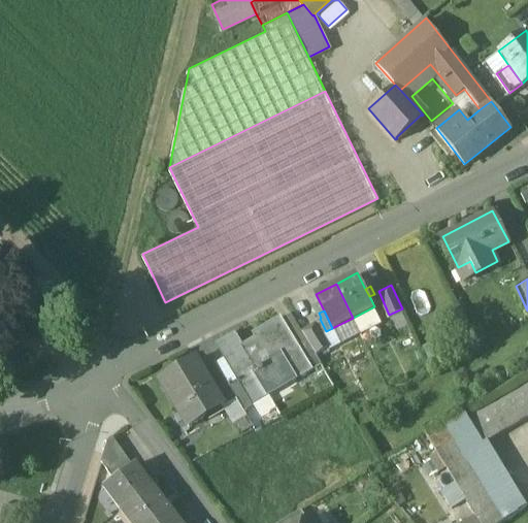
[(300,328),(290,312),(279,318),(290,334),(300,328)]
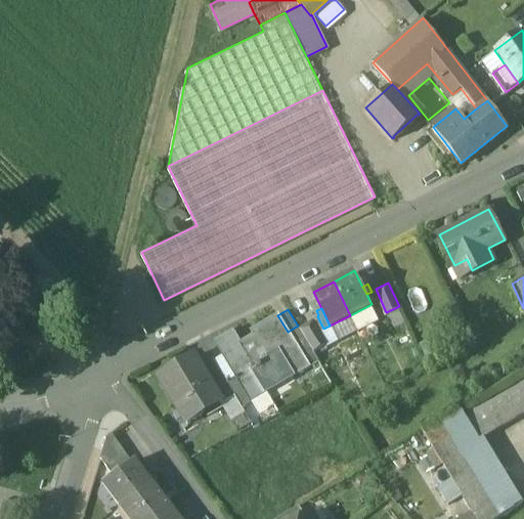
[(277,314),(238,338),(232,329),(215,340),(223,351),(236,374),(226,380),(234,393),(242,404),(252,398),(254,397),(253,394),(266,387),(290,373),(291,376),(293,375),(292,374),(306,365),(306,366),(308,365),(295,343),(288,332),(277,315),(277,314)]
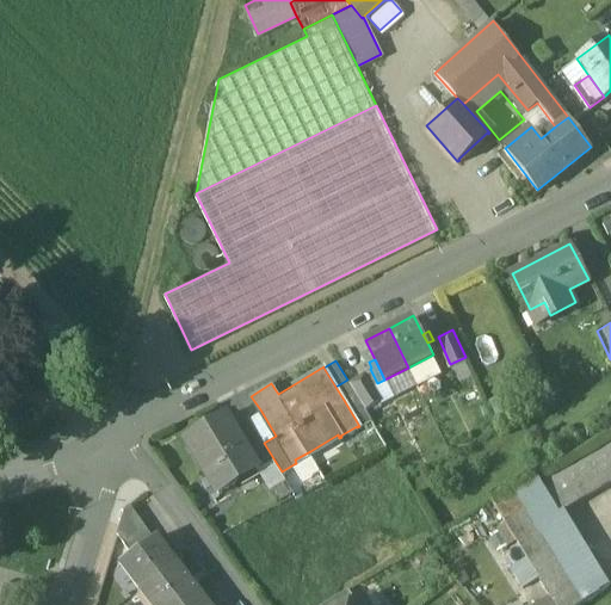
[(364,372),(349,381),(356,393),(365,408),(381,399),(364,372)]
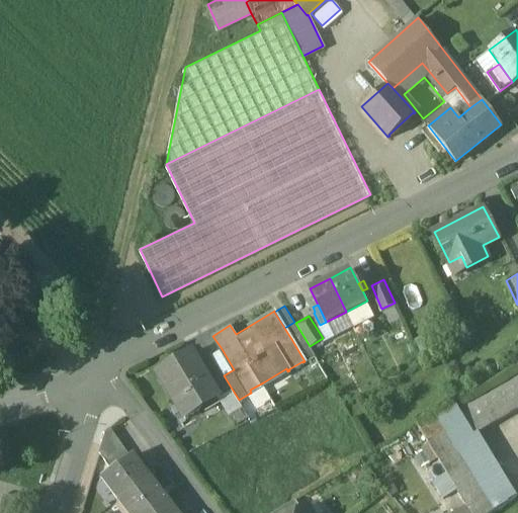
[(78,328),(78,329),(72,332),(72,331),(70,332),(70,333),(71,335),(72,335),(74,339),(74,340),(75,342),(77,344),(86,339),(85,337),(86,336),(84,334),(84,335),(81,330),(82,329),(81,327),(80,328),(80,327),(78,328)]
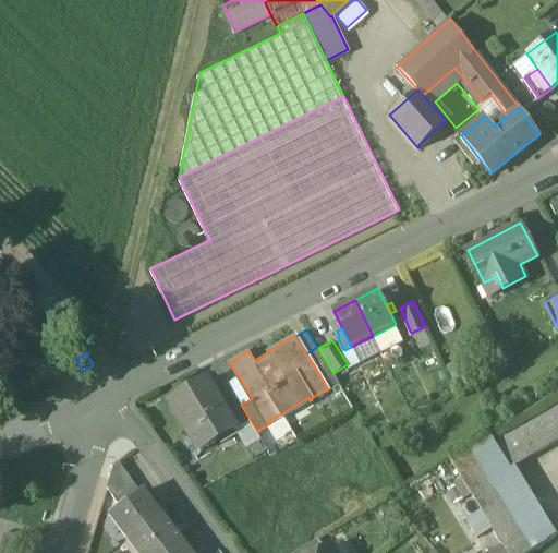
[(325,359),(314,365),(328,389),(340,383),(334,373),(325,359)]
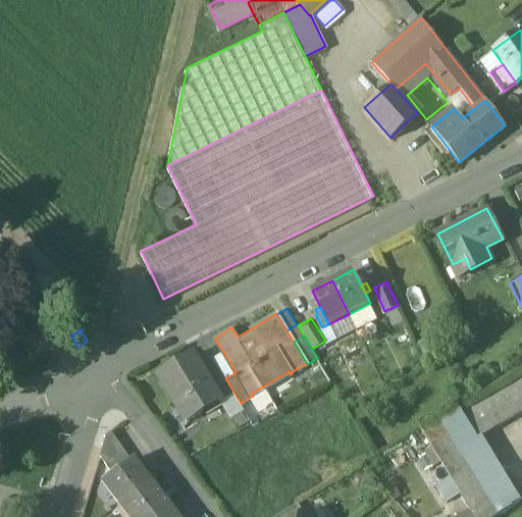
[(236,372),(222,350),(212,357),(225,378),(236,372)]
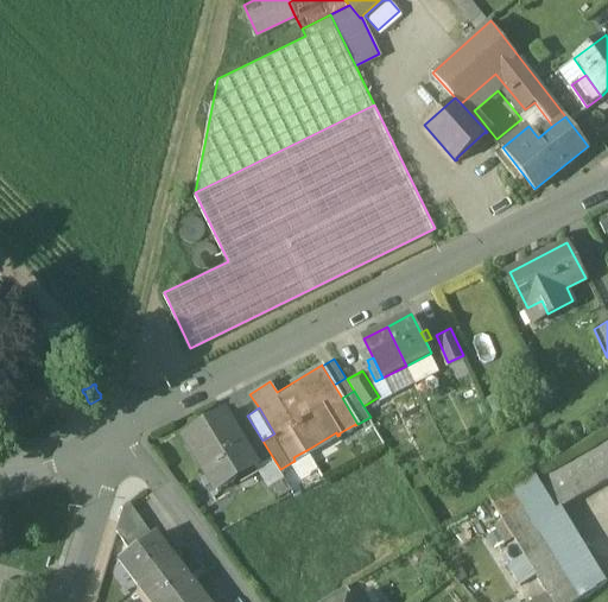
[(225,409),(201,424),(203,426),(187,437),(219,489),(234,479),(236,473),(253,462),(257,466),(259,463),(233,423),(225,409)]
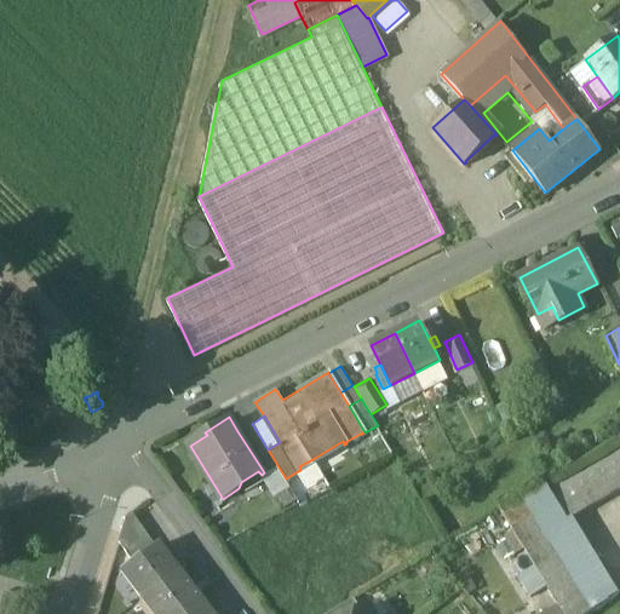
[(252,424),(252,423),(237,431),(264,472),(277,465),(268,449),(252,424)]
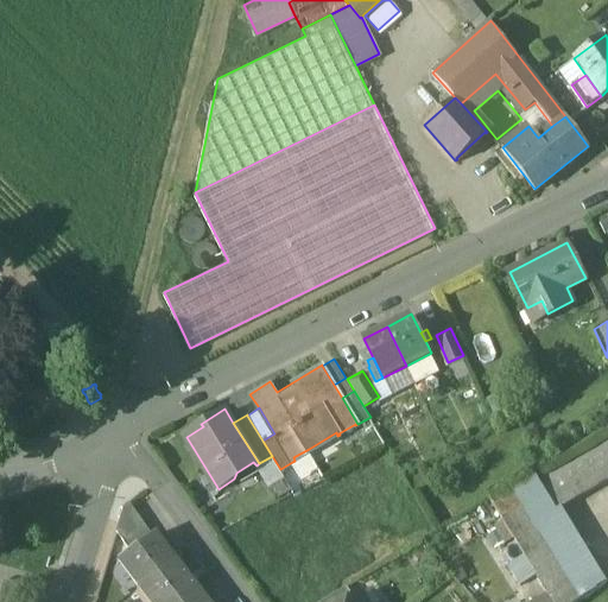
[(607,439),(538,480),(551,501),(607,468),(607,439)]
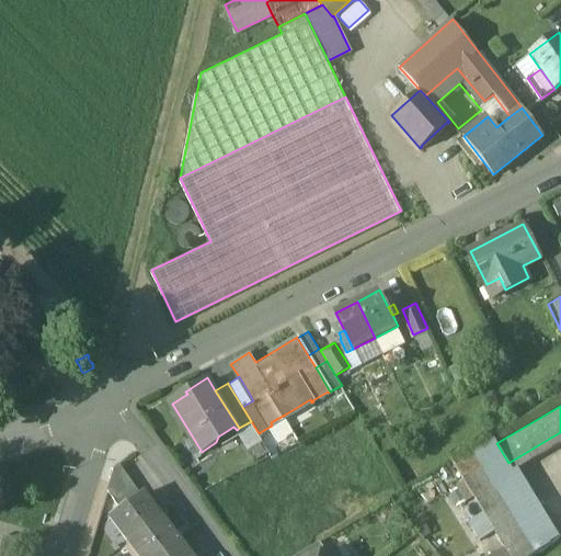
[(285,415),(271,422),(272,426),(270,427),(277,437),(293,428),(285,415)]
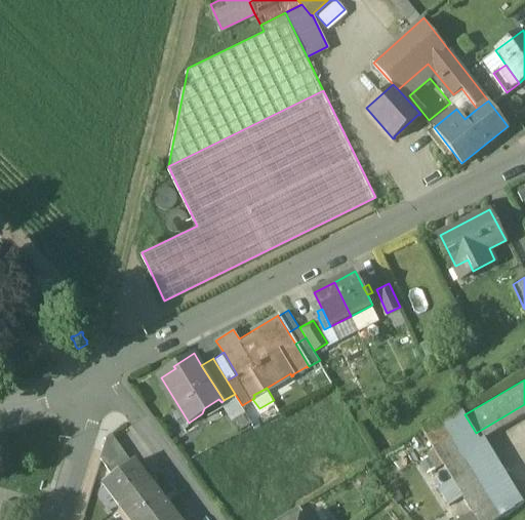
[(465,414),(459,406),(423,429),(473,510),(479,519),(496,519),(505,514),(519,504),(476,433),(465,414)]
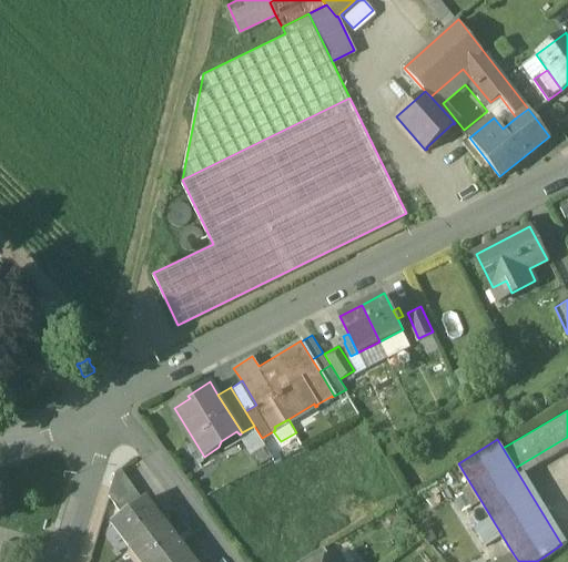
[(264,442),(253,448),(261,460),(272,453),(264,442)]
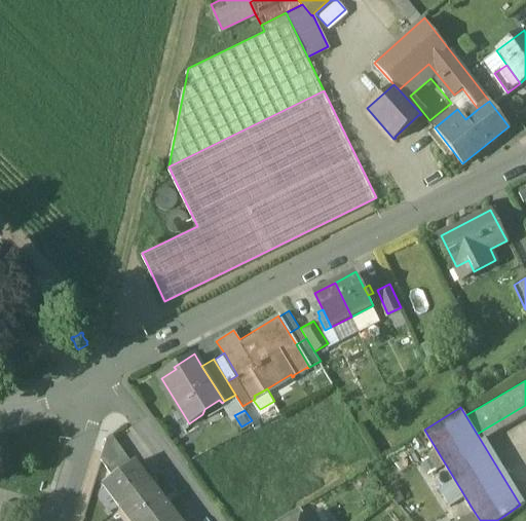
[(134,462),(111,433),(107,436),(101,457),(114,476),(134,462)]
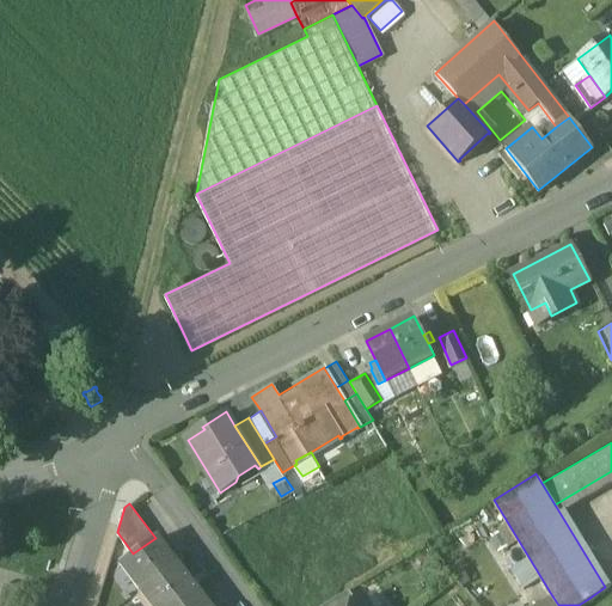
[(133,554),(127,559),(146,585),(176,563),(157,537),(155,538),(133,554)]
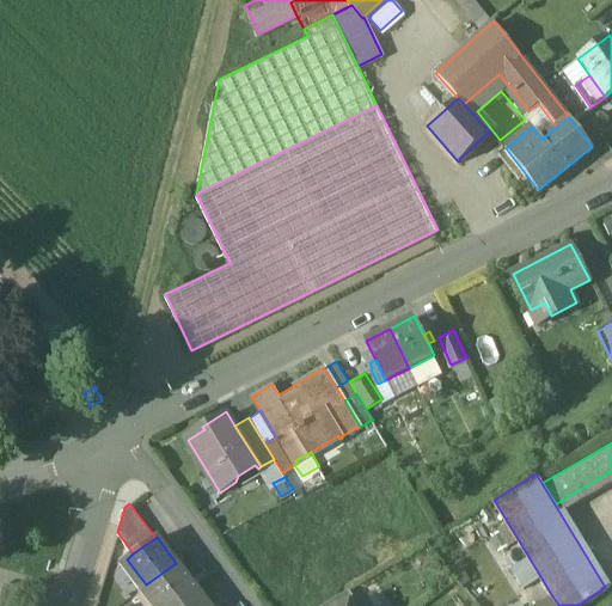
[(176,563),(146,585),(161,605),(171,605),(196,588),(176,563)]
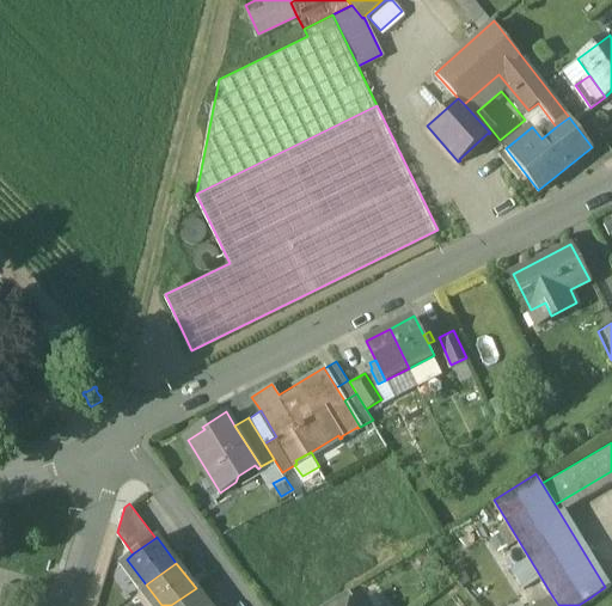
[(208,605),(196,588),(171,605),(208,605)]
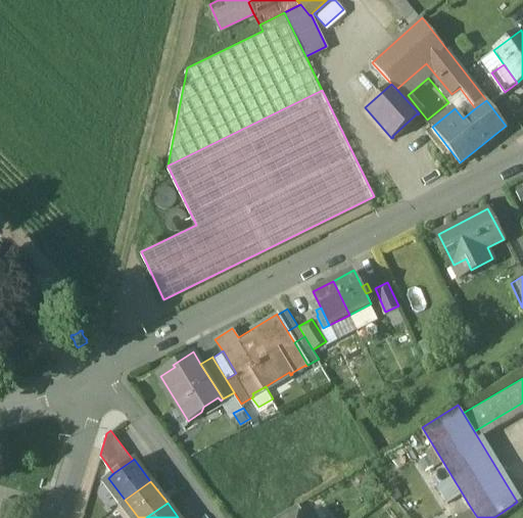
[(297,504),(274,517),(299,517),(304,514),(297,504)]
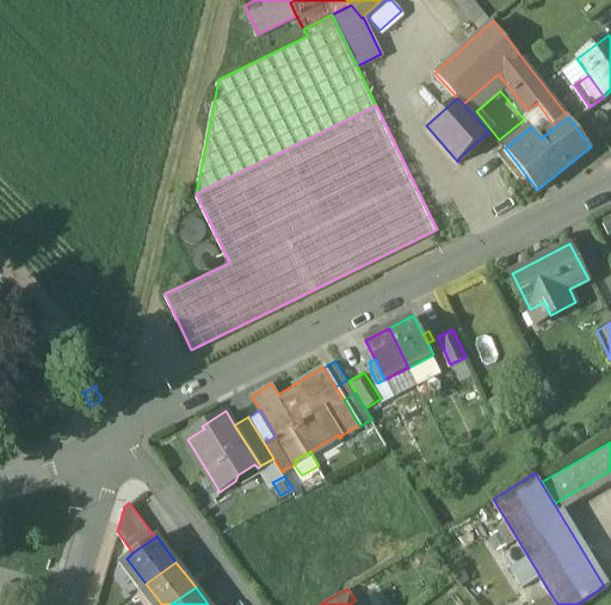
[(557,604),(550,593),(529,604),(557,604)]
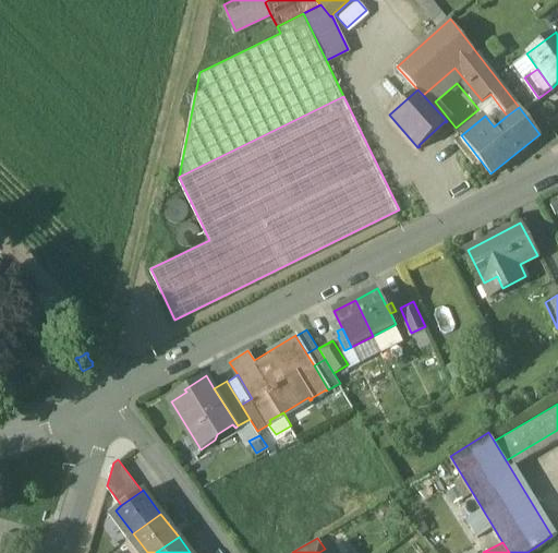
[(21,552),(22,551),(0,543),(0,552),(21,552)]
